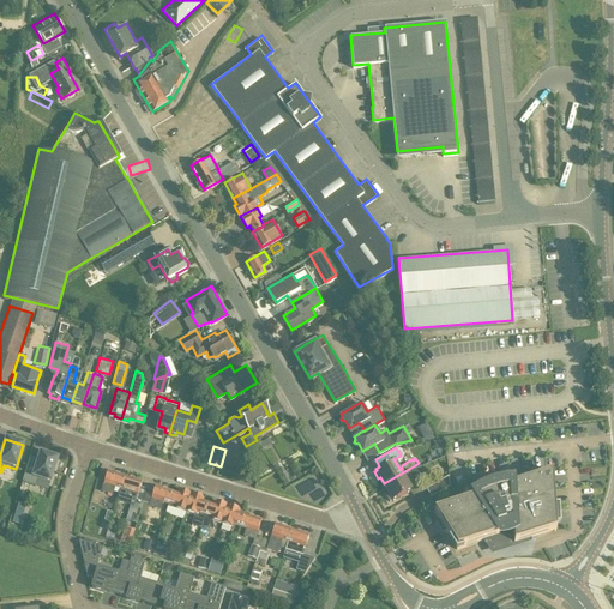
[(62,462),(44,456),(40,471),(32,469),(26,484),(41,489),(43,482),(55,486),(62,462)]
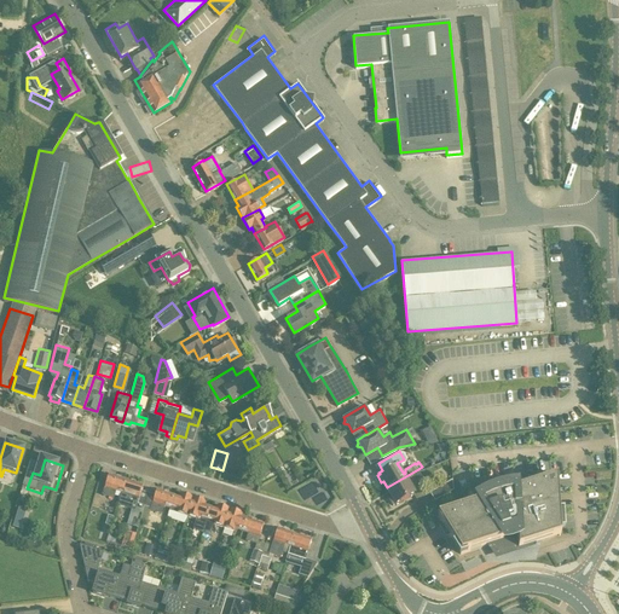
[(418,469),(387,487),(391,494),(388,496),(393,503),(395,500),(395,502),(414,492),(406,480),(409,479),(412,481),(422,475),(418,469)]
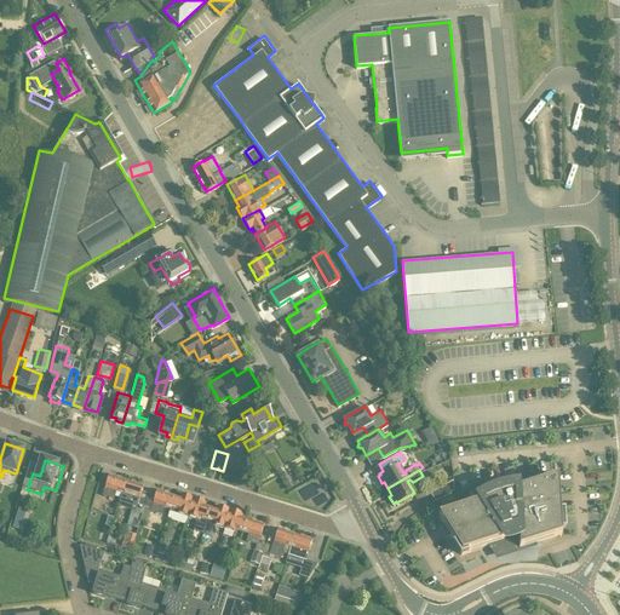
[(122,490),(126,478),(109,473),(102,493),(114,496),(116,489),(121,490),(122,490)]
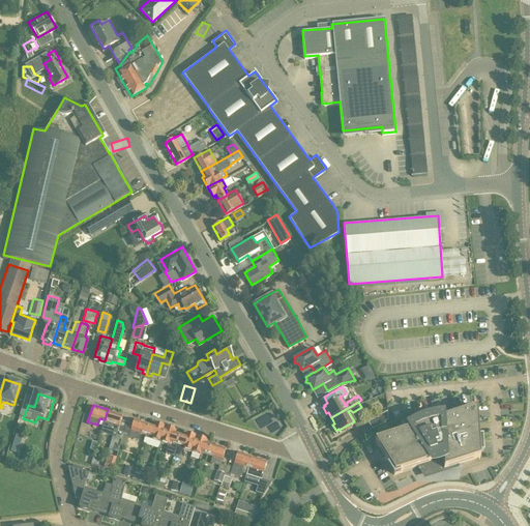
[(410,428),(375,440),(379,446),(385,457),(394,472),(416,465),(422,463),(427,469),(443,464),(443,468),(459,463),(479,456),(479,451),(482,450),(481,434),(478,435),(477,420),(476,407),(445,416),(441,418),(441,416),(431,417),(421,420),(412,425),(409,426),(410,428)]
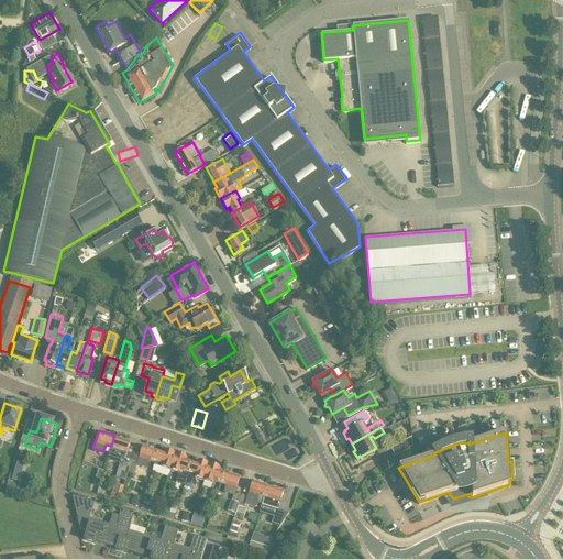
[(395,453),(412,444),(411,434),(390,446),(395,453)]
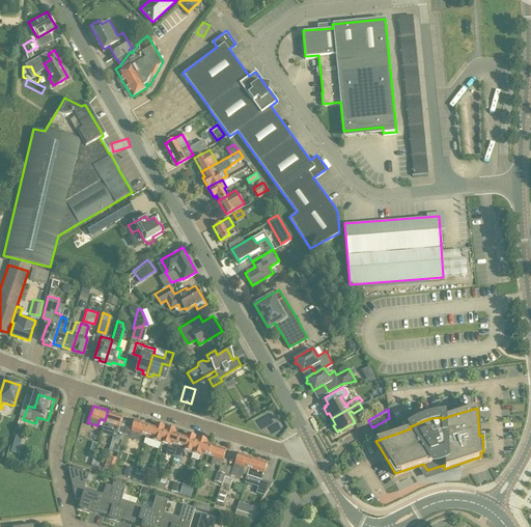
[(105,420),(104,420),(101,431),(116,436),(119,425),(122,415),(108,410),(105,420)]
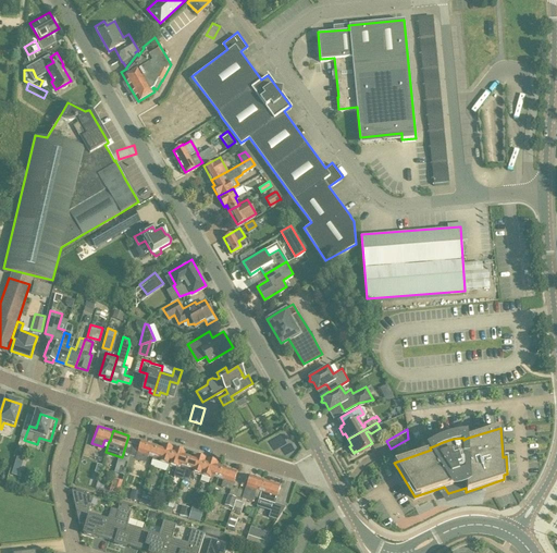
[(153,455),(157,444),(140,439),(137,450),(135,457),(145,459),(147,453),(152,455),(153,455)]
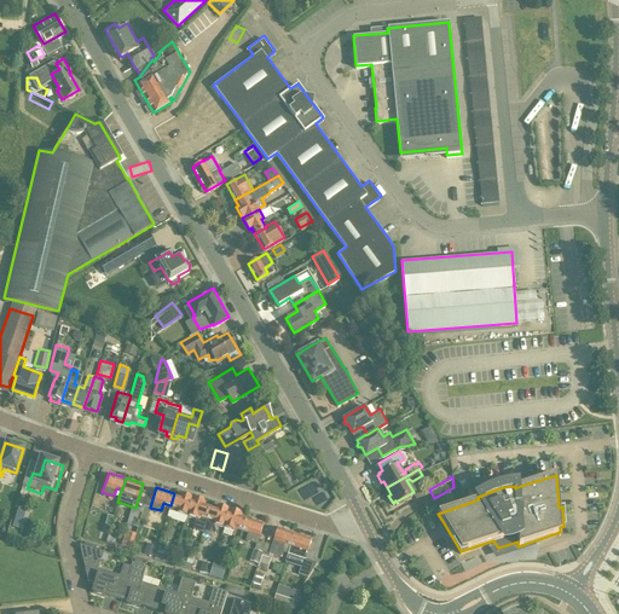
[(187,514),(192,496),(180,492),(179,496),(174,493),(171,505),(169,505),(168,508),(187,514)]
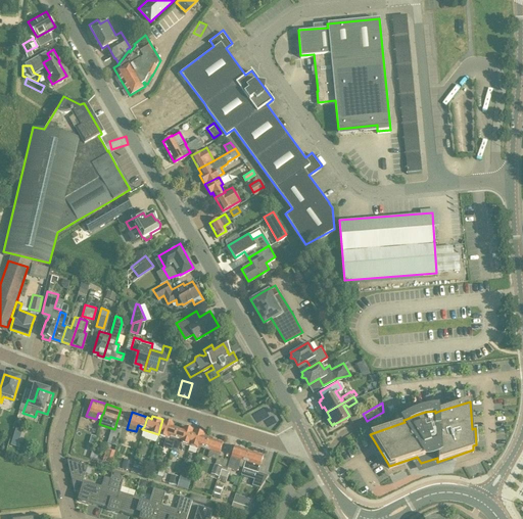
[(174,436),(177,427),(172,425),(173,423),(162,419),(158,434),(165,436),(162,444),(171,446),(174,436)]
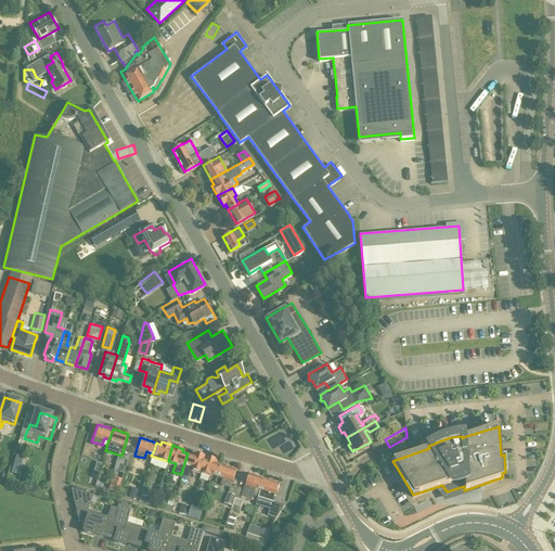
[(201,472),(205,456),(194,452),(193,455),(188,453),(184,463),(192,465),(191,469),(201,472)]
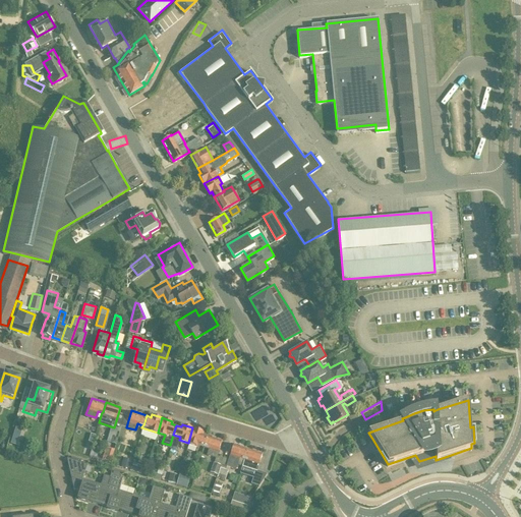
[(204,445),(208,435),(203,433),(203,431),(192,427),(188,443),(196,445),(197,443),(204,445)]
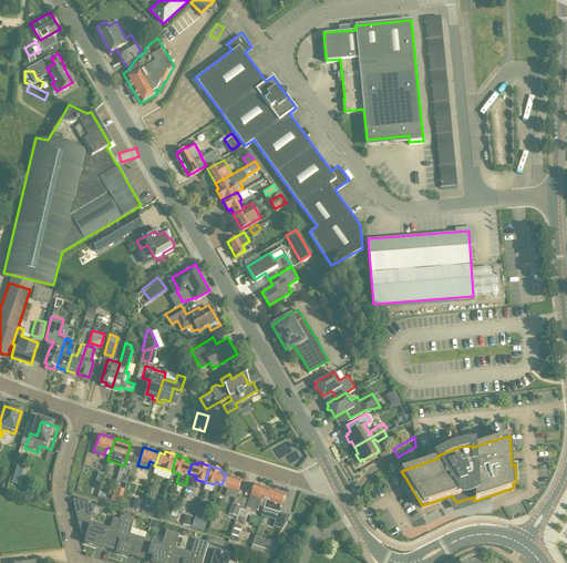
[(226,473),(222,484),(227,485),(225,493),(235,497),(241,478),(239,476),(237,474),(235,476),(226,473)]
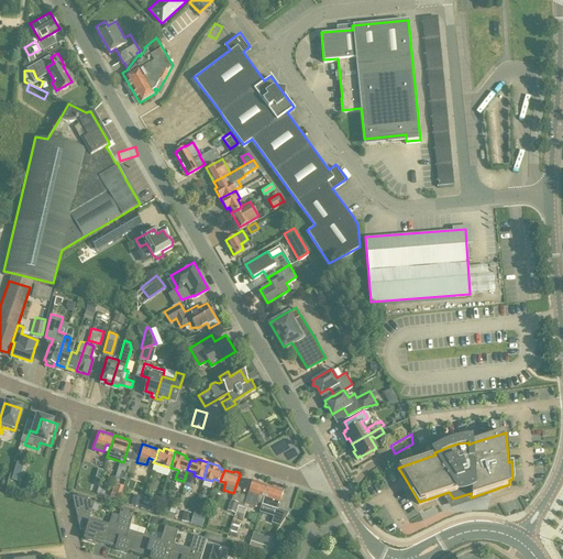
[(13,471),(11,477),(19,480),(21,473),(13,471)]
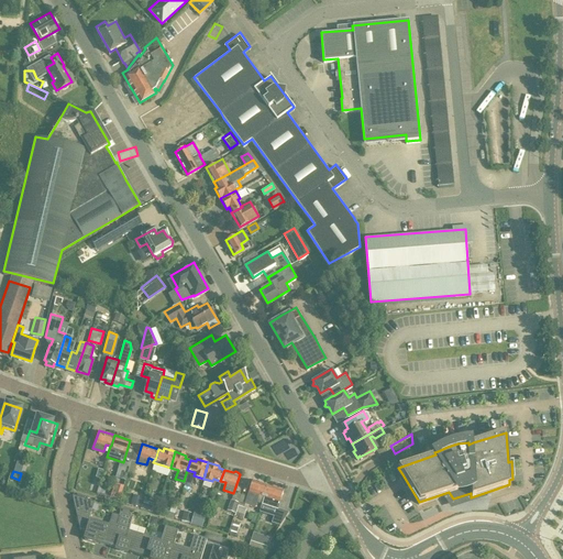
[(264,495),(267,484),(260,481),(257,479),(255,478),(252,479),(245,502),(255,505),(258,493),(264,495)]
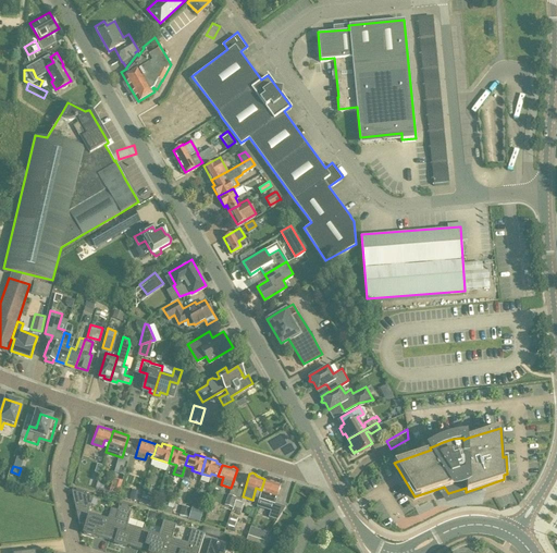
[(118,493),(123,478),(111,474),(107,489),(118,493)]
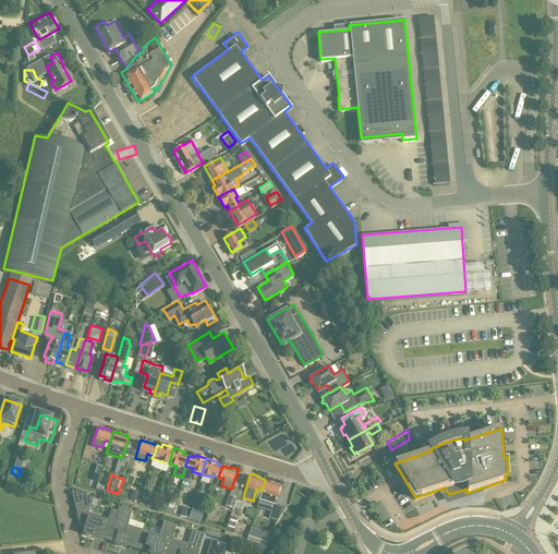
[(262,491),(259,497),(275,503),(281,484),(279,482),(276,481),(274,482),(265,480),(262,491)]
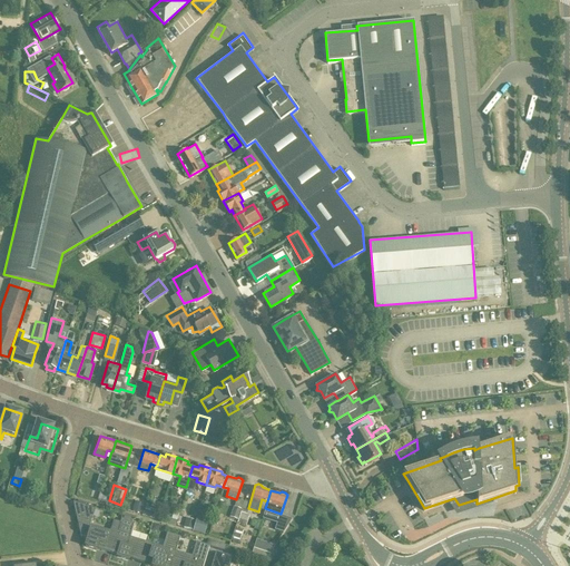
[(118,528),(110,526),(110,528),(90,521),(95,506),(72,499),(80,533),(88,535),(86,544),(96,547),(97,545),(111,549),(118,528)]
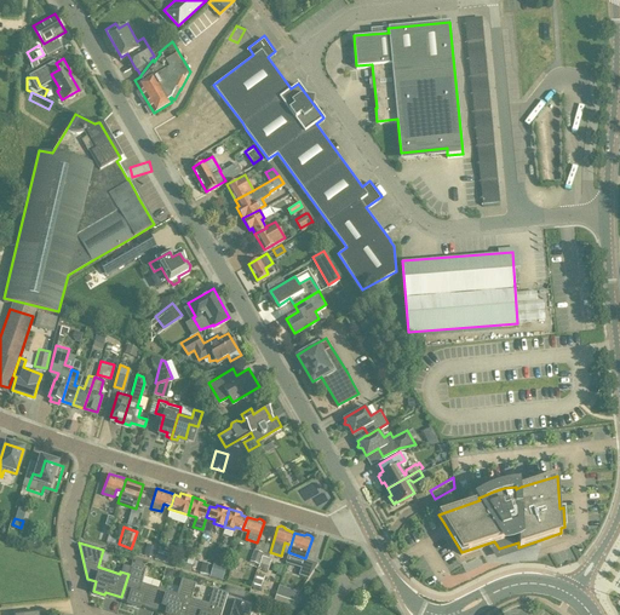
[(258,562),(263,550),(254,547),(250,562),(257,564),(258,562)]
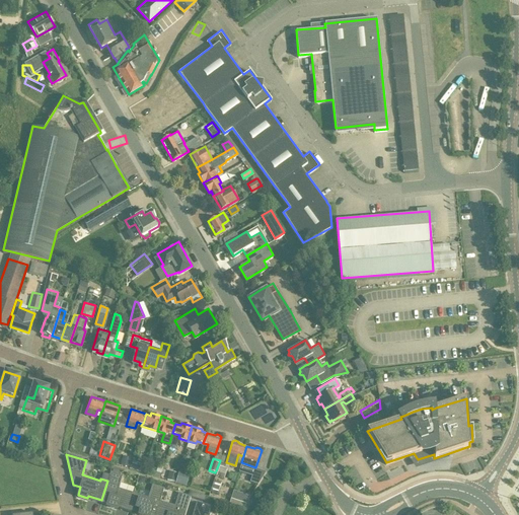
[(131,459),(129,465),(145,470),(147,463),(131,459)]
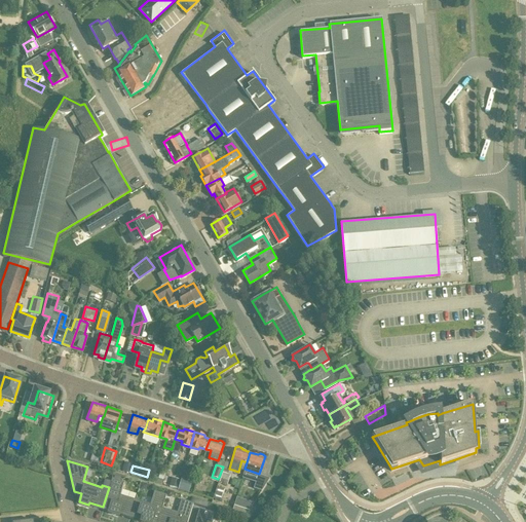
[(162,482),(165,471),(160,469),(157,480),(162,482)]
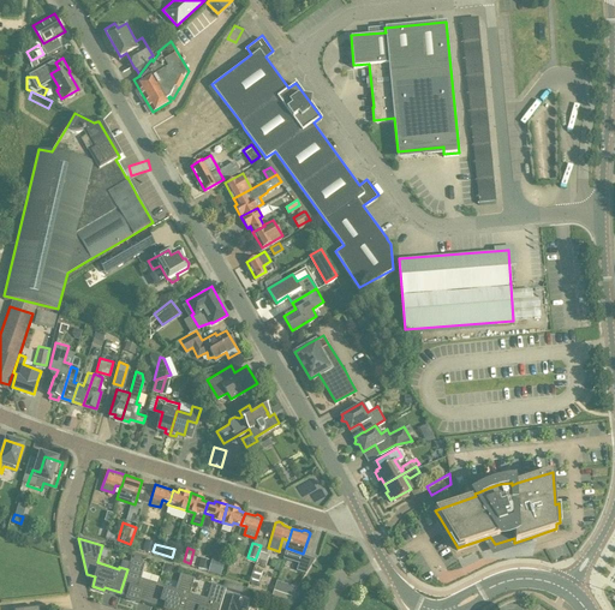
[(266,563),(269,552),(260,549),(256,560),(266,563)]
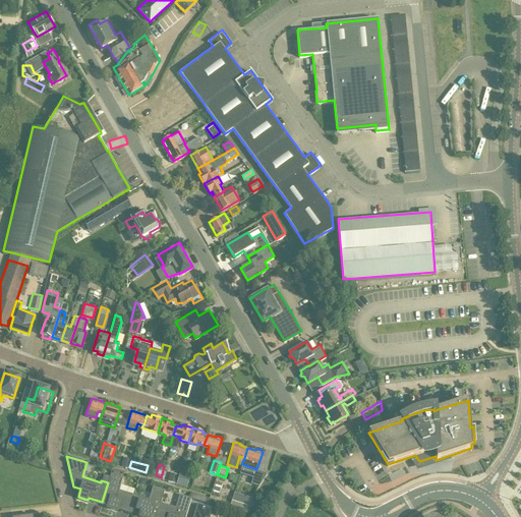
[(176,481),(178,472),(170,470),(167,478),(176,481)]
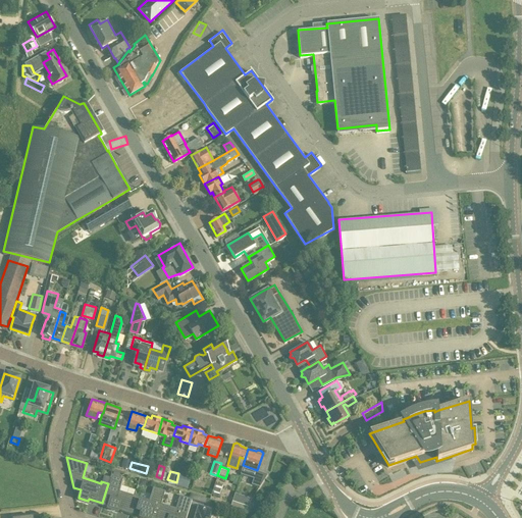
[(128,511),(135,494),(119,488),(123,476),(111,472),(108,483),(102,503),(108,504),(108,507),(117,509),(118,507),(128,511)]
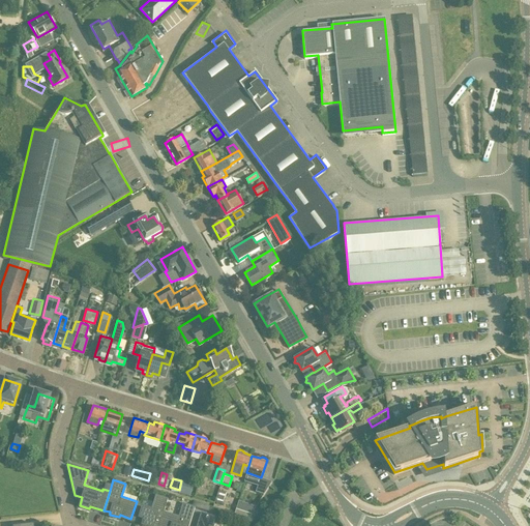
[(193,483),(182,479),(179,490),(189,493),(193,483)]
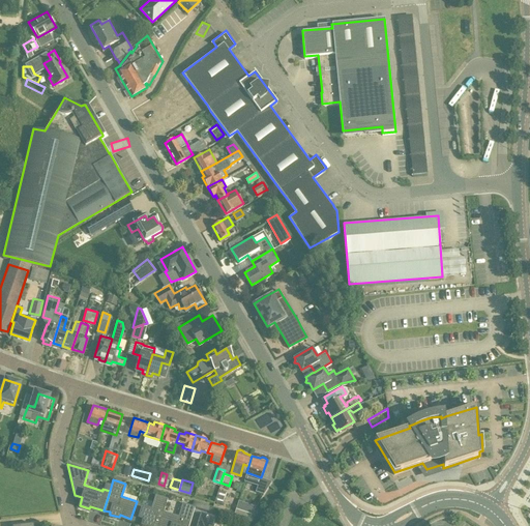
[(164,509),(168,497),(155,493),(151,505),(137,501),(130,519),(142,522),(142,524),(147,525),(151,525),(152,525),(155,525),(157,525),(164,509)]
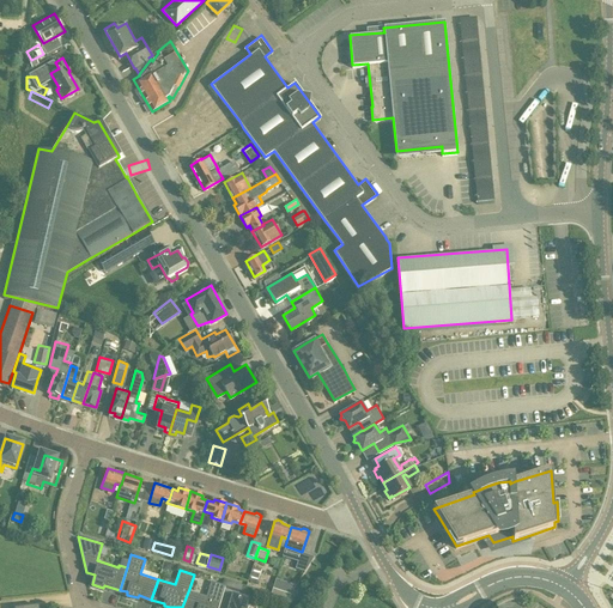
[(275,576),(273,585),(291,590),(297,583),(275,576)]
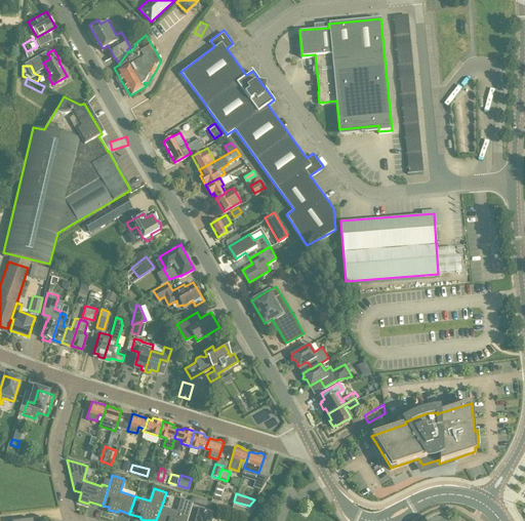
[(162,505),(156,520),(186,520),(193,501),(180,496),(176,509),(162,505)]
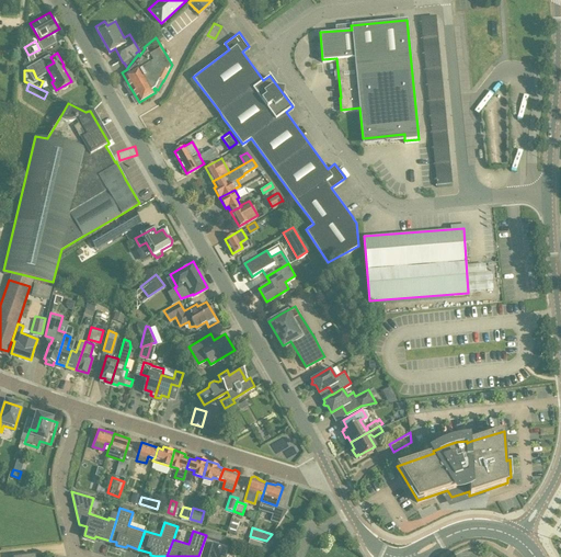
[(224,556),(228,545),(213,541),(207,556),(224,556)]
